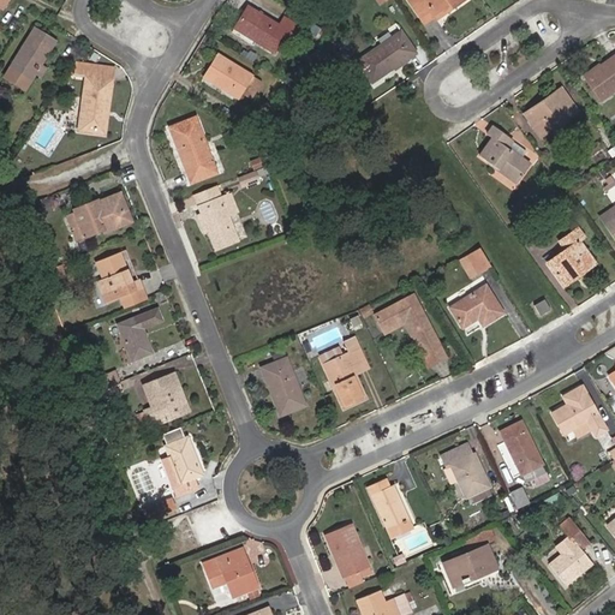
[(457,0),(459,3),(461,0),(415,0),(425,15),(435,9),(436,12),(454,0),(457,0)]
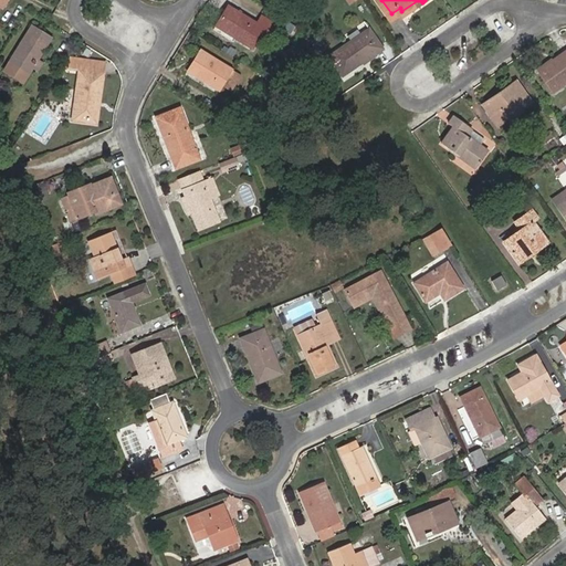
[(264,31),(271,35),(279,24),(261,14),(255,22),(228,6),(217,23),(236,34),(233,38),(252,49),(264,31)]
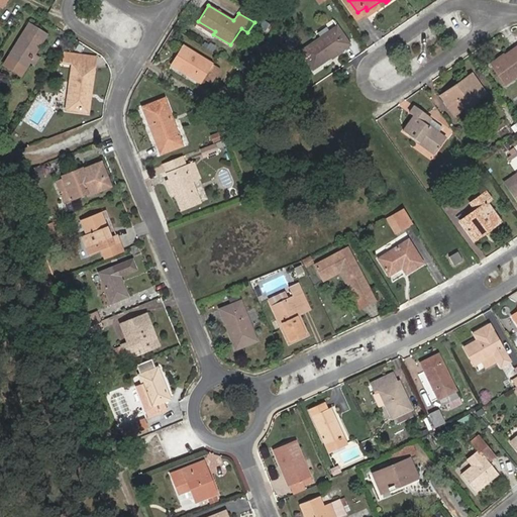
[(198,21),(197,23),(213,34),(215,31),(198,21)]
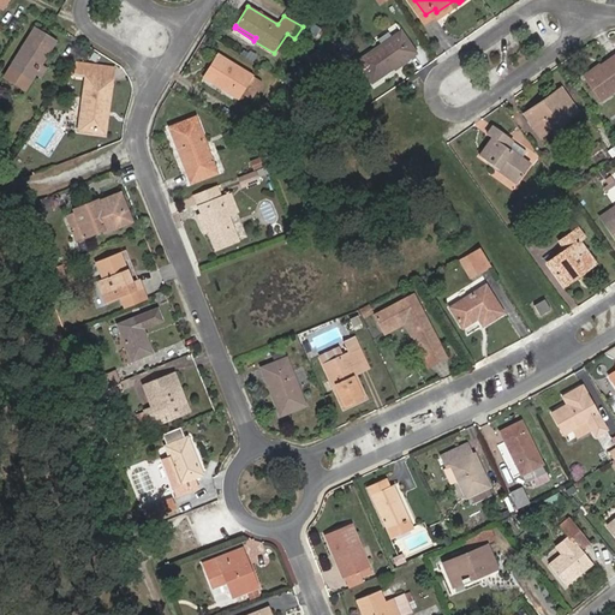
[(35,75),(42,65),(57,42),(34,29),(3,77),(24,91),(35,75)]
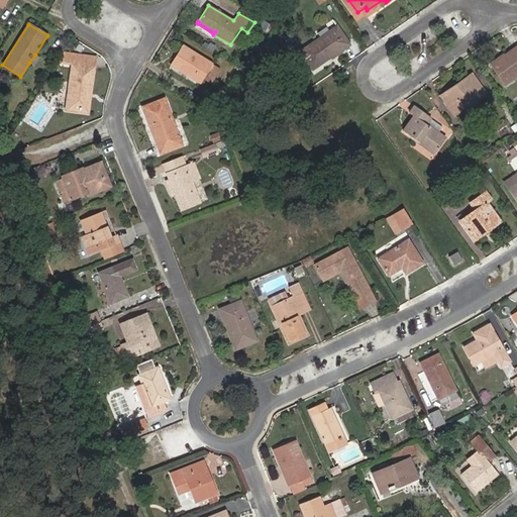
[(344,49),(343,47),(349,43),(337,26),(302,50),(313,68),(330,57),(331,58),(344,49)]
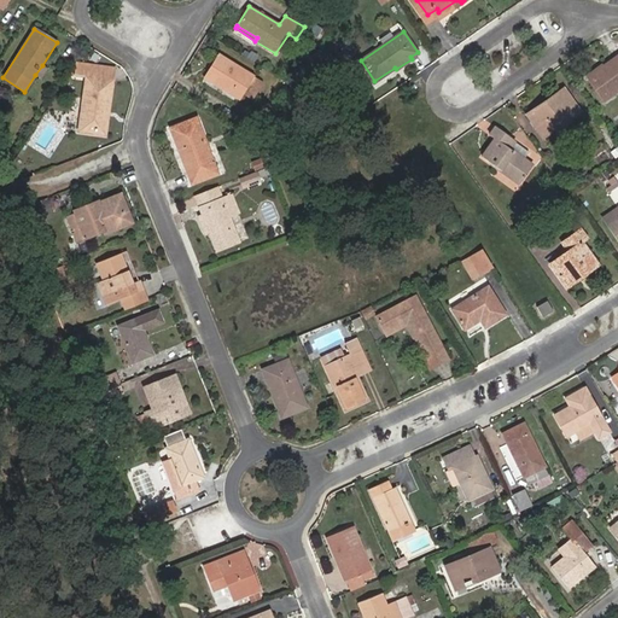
[(590,80),(605,100),(617,89),(617,54),(604,65),(606,69),(590,80)]
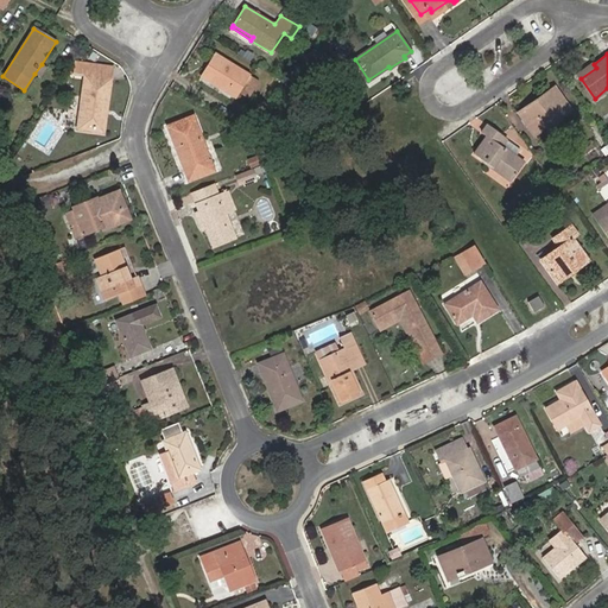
[(240,92),(249,97),(260,82),(214,55),(201,75),(236,97),(240,92)]
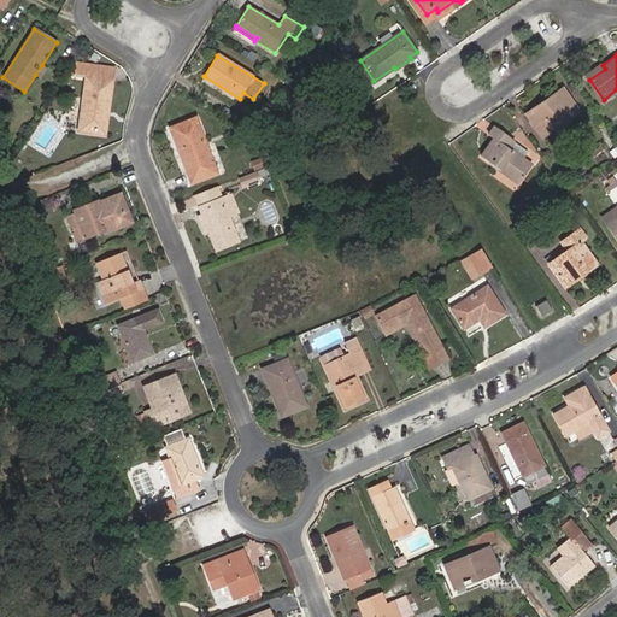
[(87,77),(112,81),(113,68),(89,64),(87,77)]
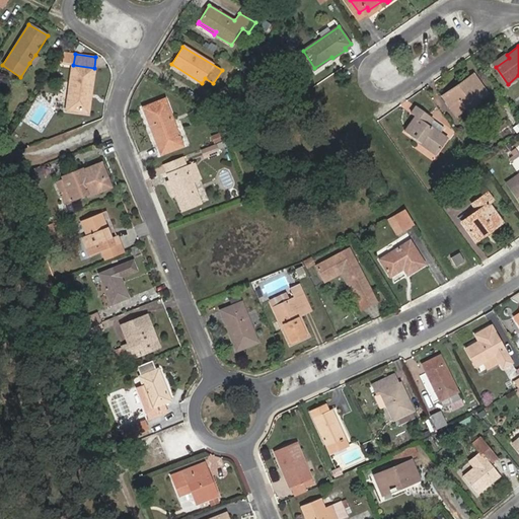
[(29,63),(34,66),(41,58),(35,55),(29,63)]
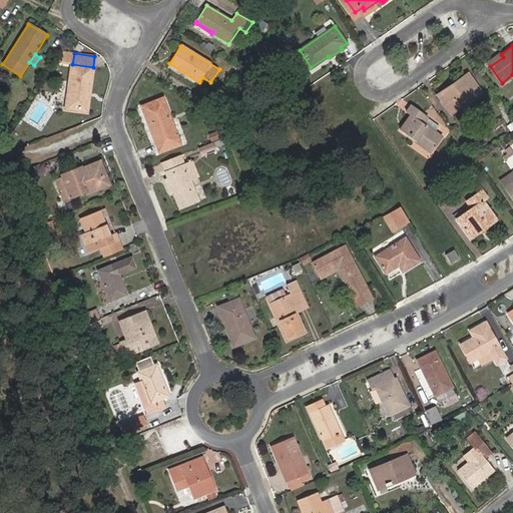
[(488,63),(490,66),(503,57),(501,54),(488,63)]
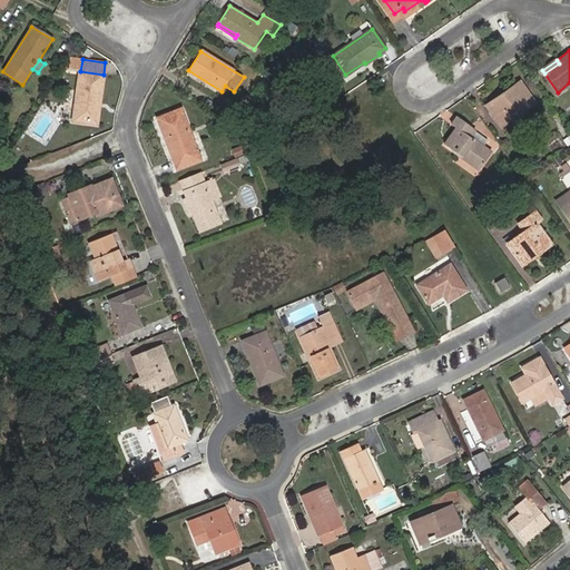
[(80,71),(75,117),(97,119),(104,75),(80,71)]
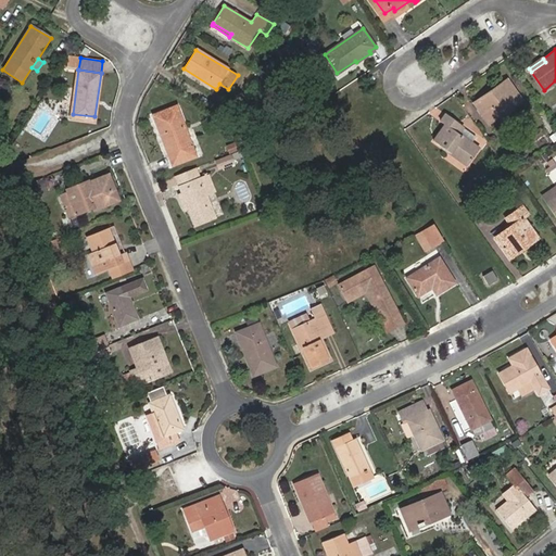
[(514,106),(521,101),(507,81),(477,103),(483,114),(492,109),(495,114),(512,102),(514,106)]
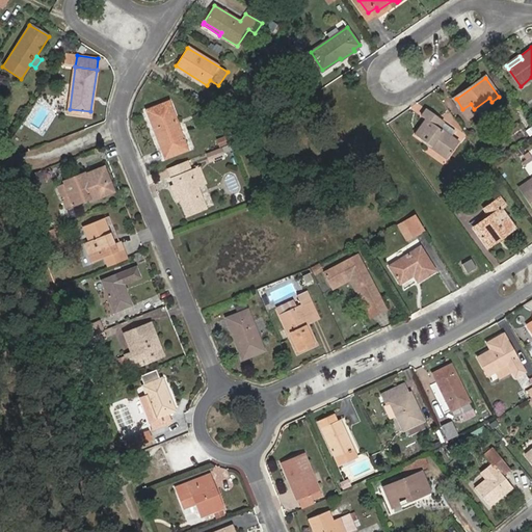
[(474,109),(476,112),(491,102),(489,98),(474,109)]
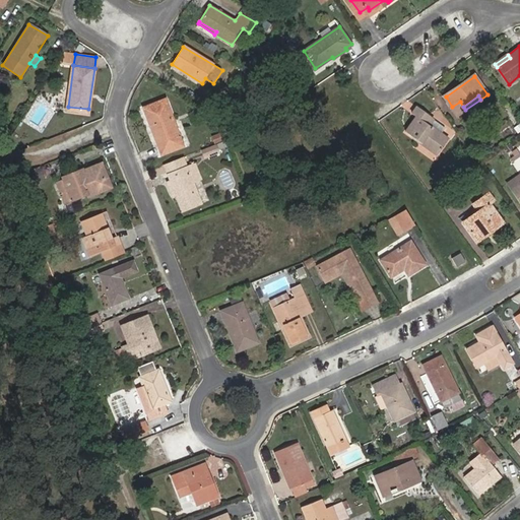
[(161,153),(183,146),(165,100),(144,108),(161,153)]
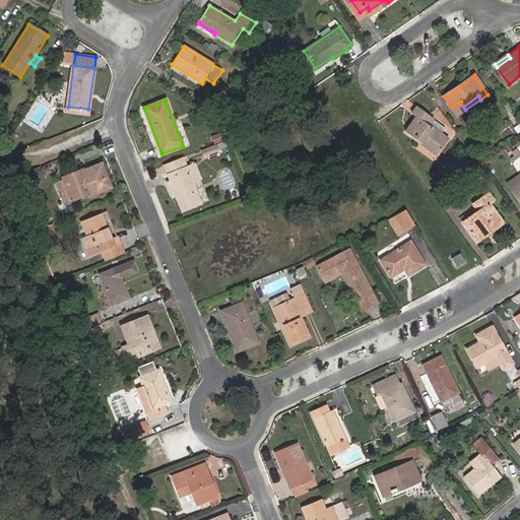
[(458,115),(465,110),(463,107),(460,102),(452,107),(458,115)]
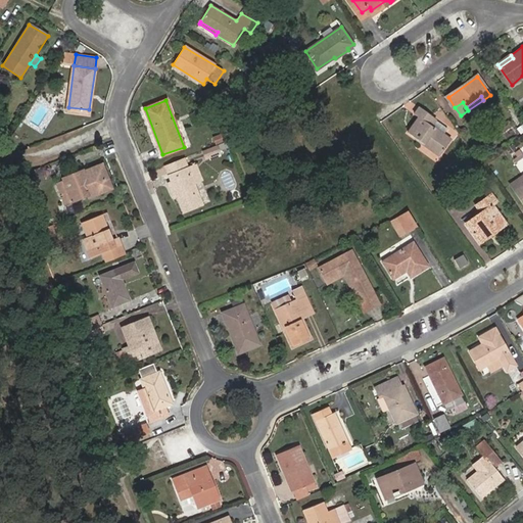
[(439,153),(449,139),(431,126),(436,120),(419,107),(416,113),(420,116),(409,132),(439,153)]
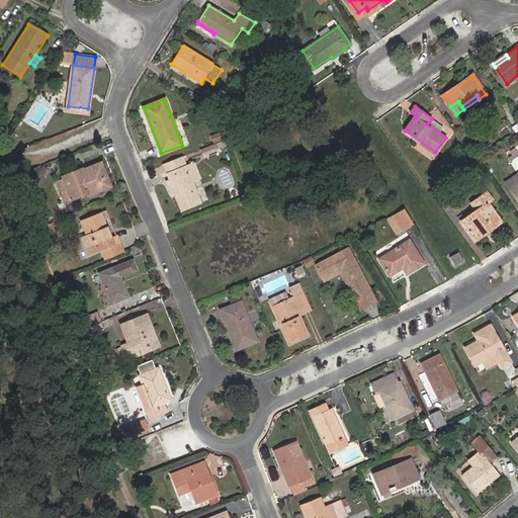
[(217,143),(227,139),(224,130),(210,135),(214,144),(217,143)]
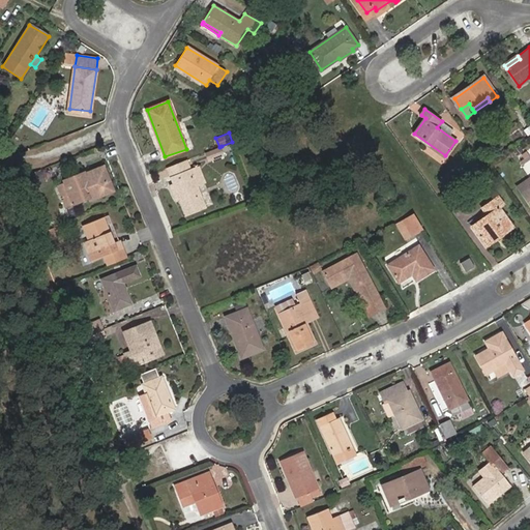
[(210,162),(225,154),(222,146),(219,147),(206,152),(210,162)]
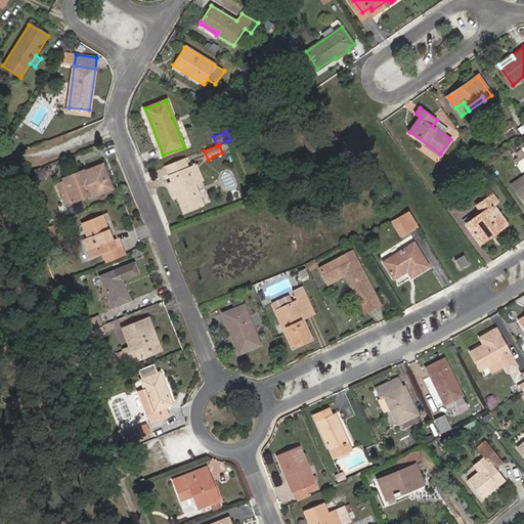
[(107,191),(113,189),(103,165),(85,171),(87,176),(99,171),(107,191)]
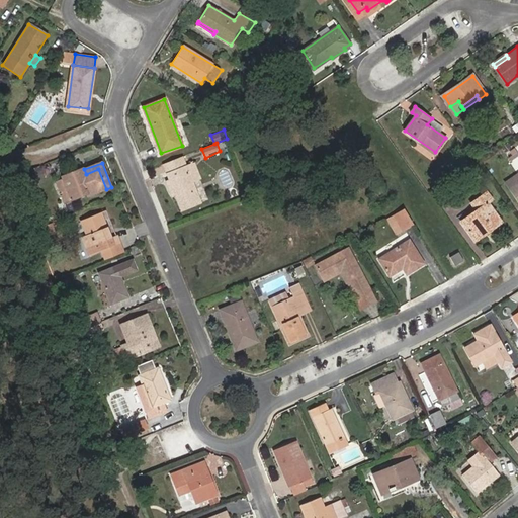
[(192,181),(200,178),(195,163),(186,166),(192,181)]
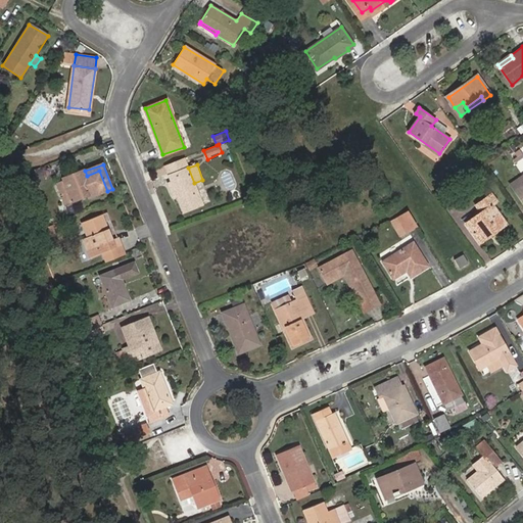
[(202,204),(194,183),(188,168),(169,176),(172,182),(177,197),(183,211),(202,204)]
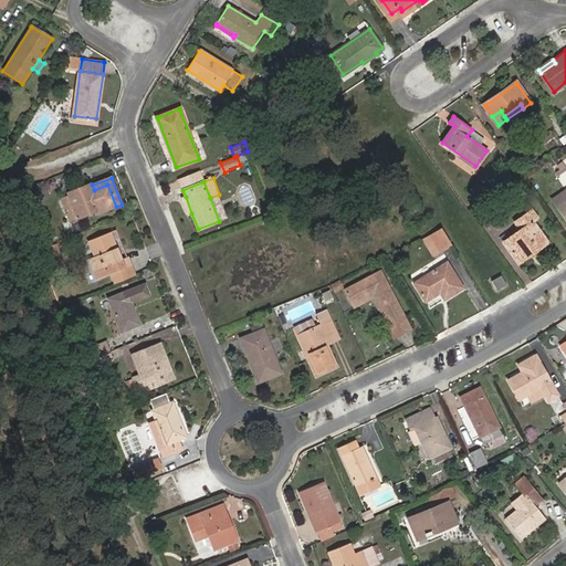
[(106,211),(116,207),(107,185),(94,190),(92,185),(91,184),(67,192),(69,196),(62,199),(71,222),(95,212),(105,209),(106,211)]
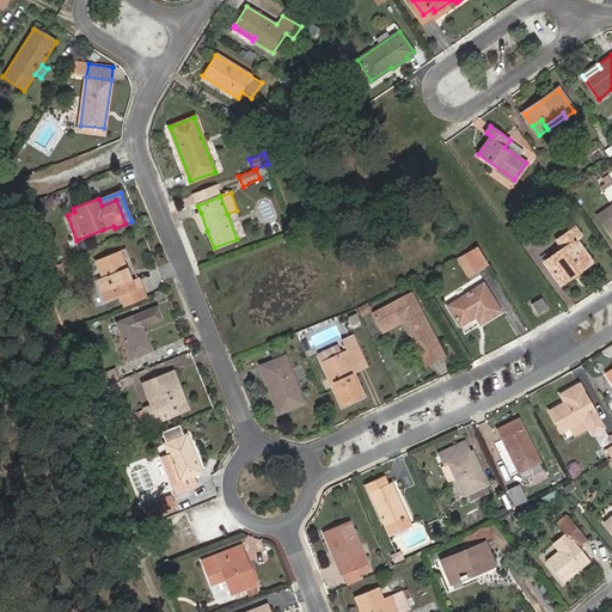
[(597,214),(611,236),(611,213),(607,207),(597,214)]
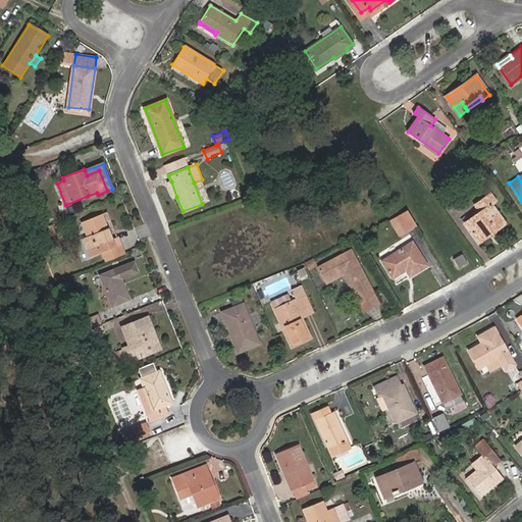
[(167,184),(173,198),(176,197),(171,181),(167,184)]
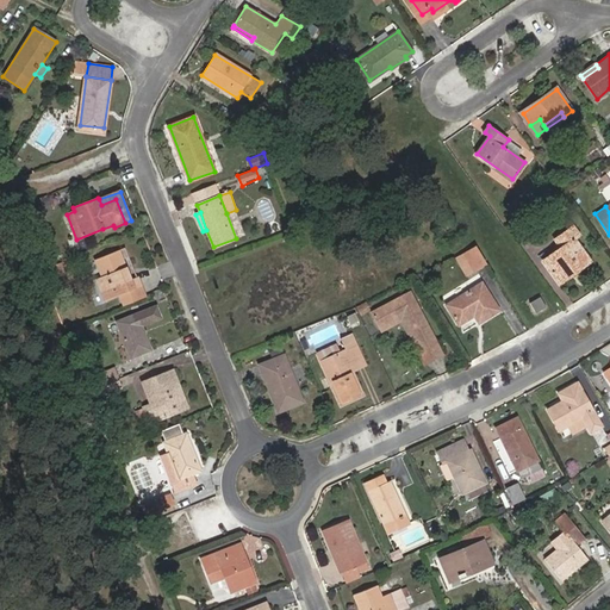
[(574,274),(591,262),(576,240),(580,236),(574,226),(558,237),(564,247),(545,261),(558,279),(571,269),(574,274)]
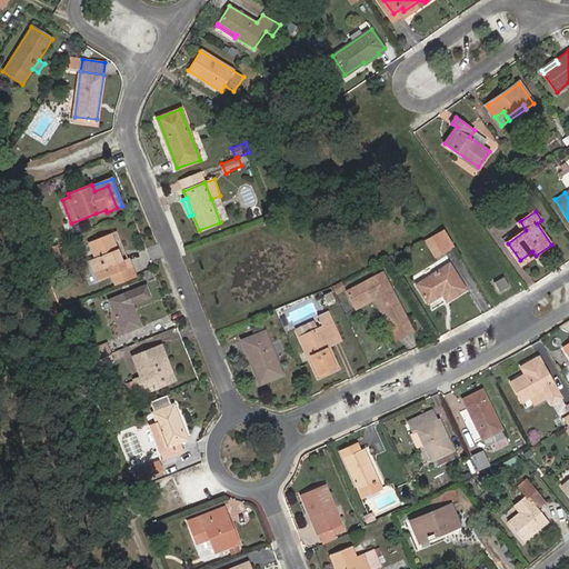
[(445,251),(453,245),(446,232),(436,238),(445,251)]
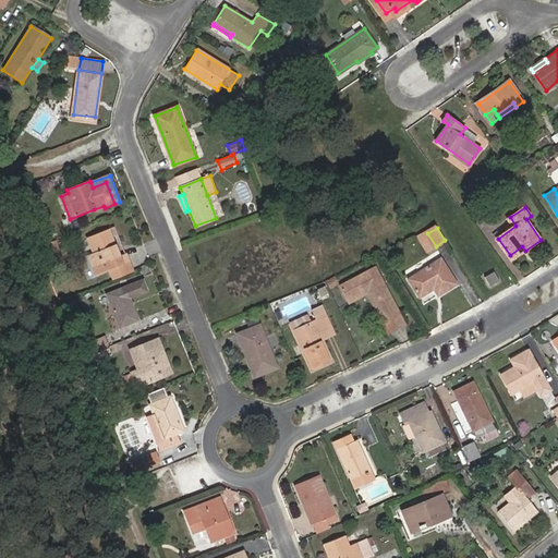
[(126,254),(120,256),(109,231),(88,240),(95,254),(89,257),(97,275),(110,268),(129,261),(126,254)]
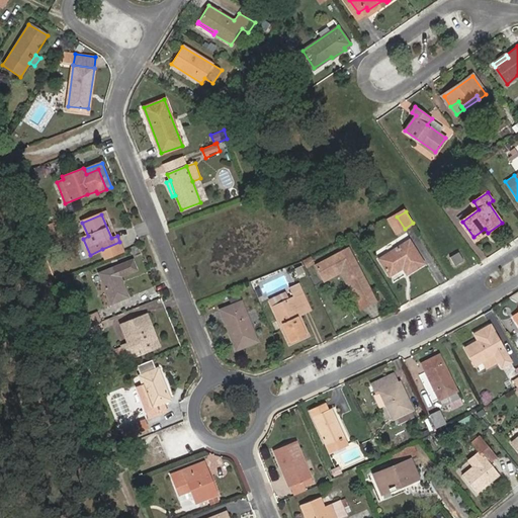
[(473,237),(476,241),(488,233),(485,229),(473,237)]
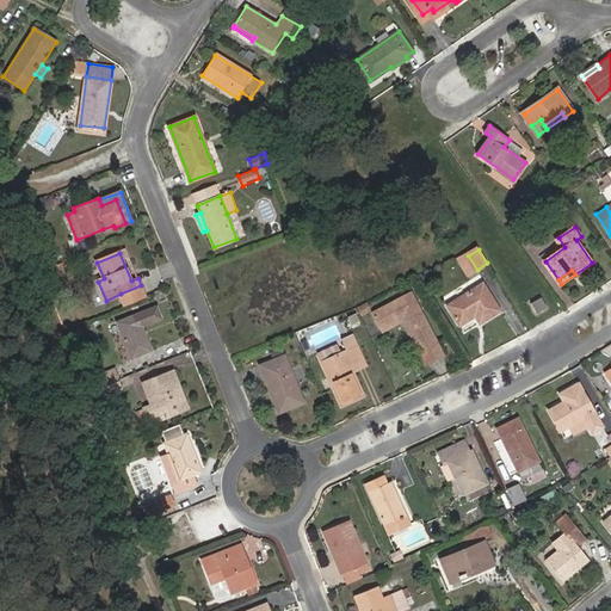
[(480,323),(499,310),(483,284),(448,306),(461,325),(475,316),(480,323)]
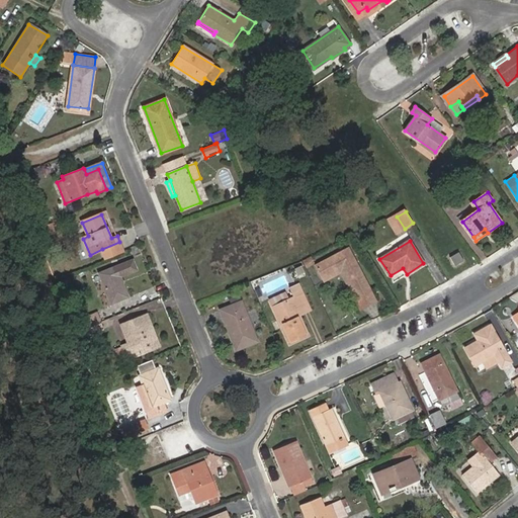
[(106,259),(124,252),(119,242),(102,249),(106,259)]
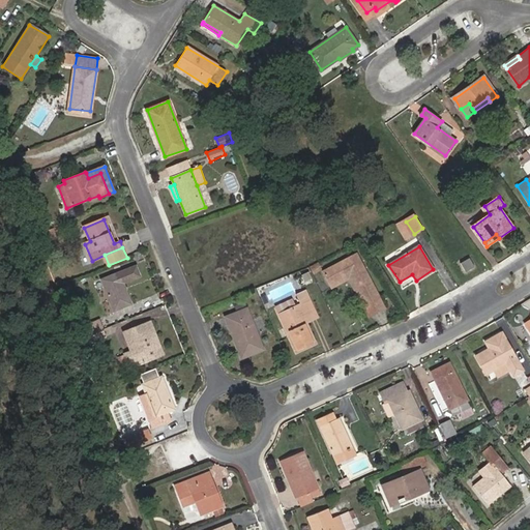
[(370,303),(380,298),(356,254),(323,271),(329,284),(352,272),(370,303)]
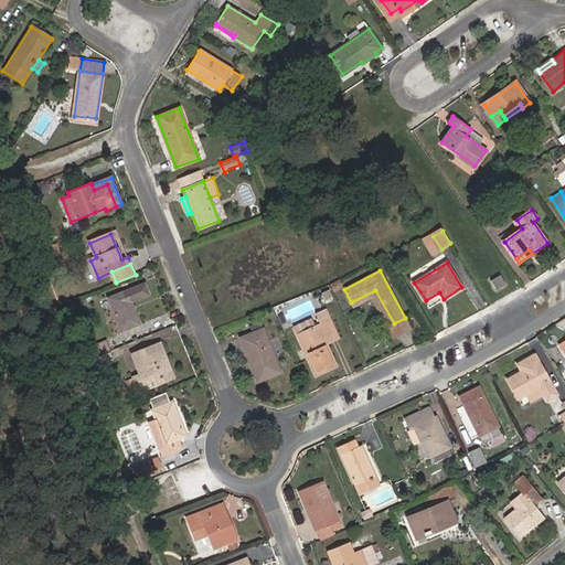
[(497,289),(505,285),(500,275),(491,280),(497,289)]
